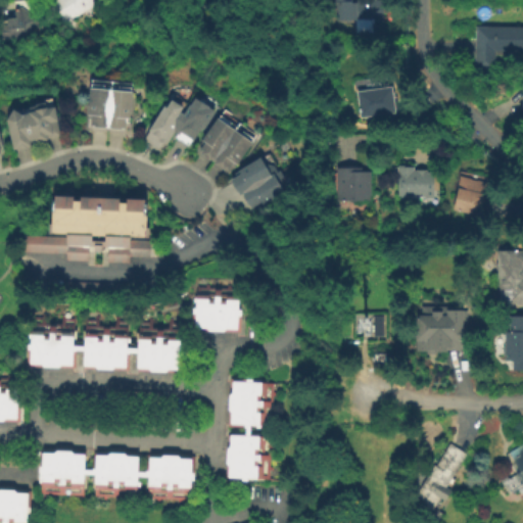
[(41,34),(28,35),(28,37),(3,39),(2,24),(6,19),(8,18),(8,17),(17,16),(15,0),(33,0),(34,14),(40,19),(41,34)]
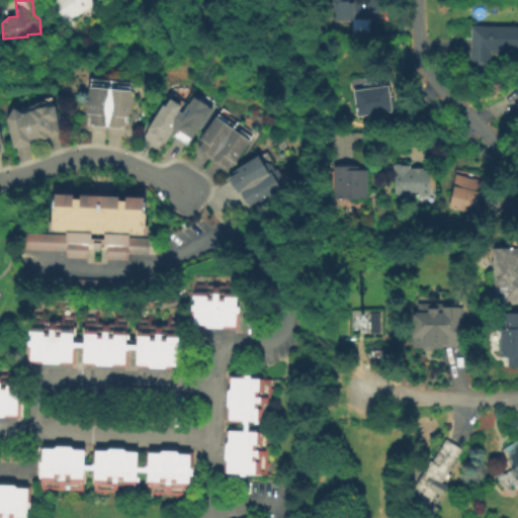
[(96,0),(98,3),(64,23),(49,0),(96,0)]
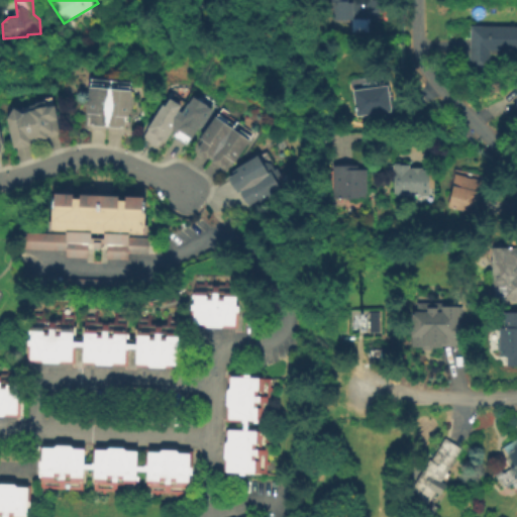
[(332,19),(332,1),(329,1),(329,0),(379,0),(379,2),(386,2),(386,13),(380,13),(380,22),(384,22),(384,30),(348,30),(348,23),(335,23),(335,19),(332,19)]
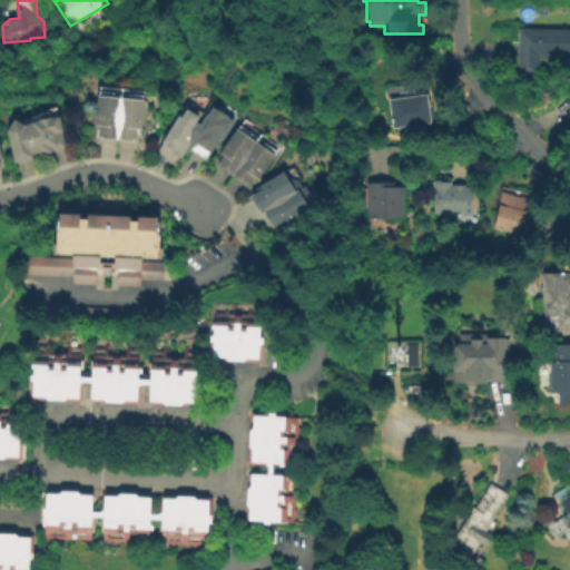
[(518,76),(519,29),(569,29),(569,56),(540,56),(539,77),(518,76)]
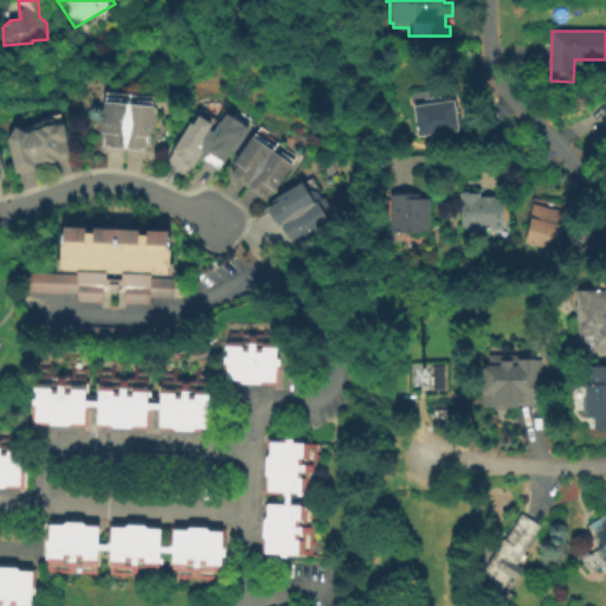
[(463,136),(433,139),(433,134),(419,136),(414,97),(411,97),(411,95),(416,91),(451,88),(453,101),(455,101),(457,116),(461,116),(463,136)]
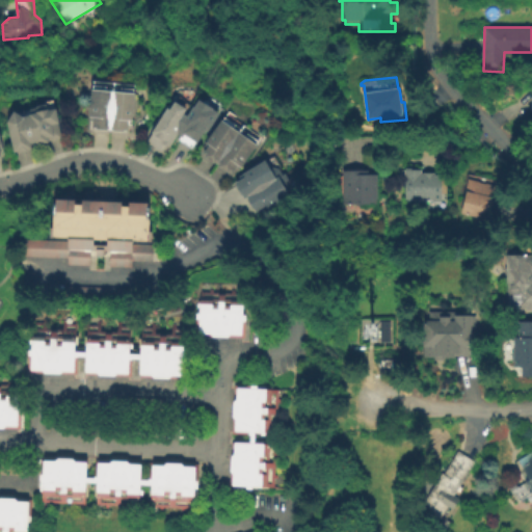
[(95,128),(95,121),(91,120),(96,79),(137,83),(134,124),(130,124),(130,131),(95,128)]
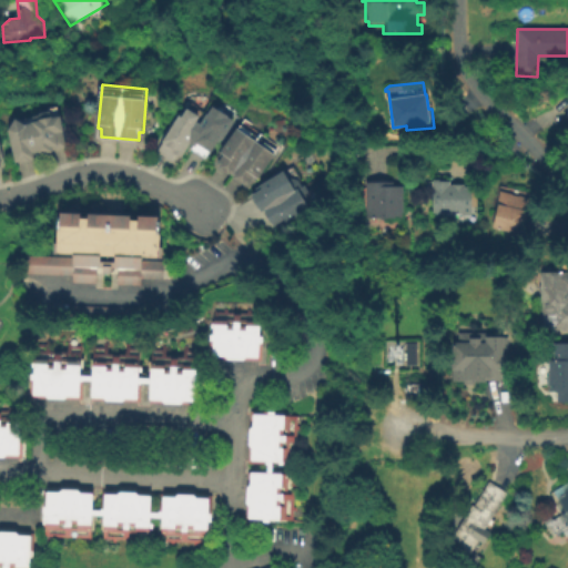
[(40,112),(50,109),(50,107),(59,105),(60,114),(62,113),(66,130),(64,130),(68,146),(53,150),(53,151),(40,154),(40,152),(34,153),(36,158),(31,159),(31,160),(21,162),(20,161),(17,162),(9,129),(10,128),(9,127),(13,120),(14,120),(17,117),(21,120),(34,117),(33,114),(40,113),(40,112)]
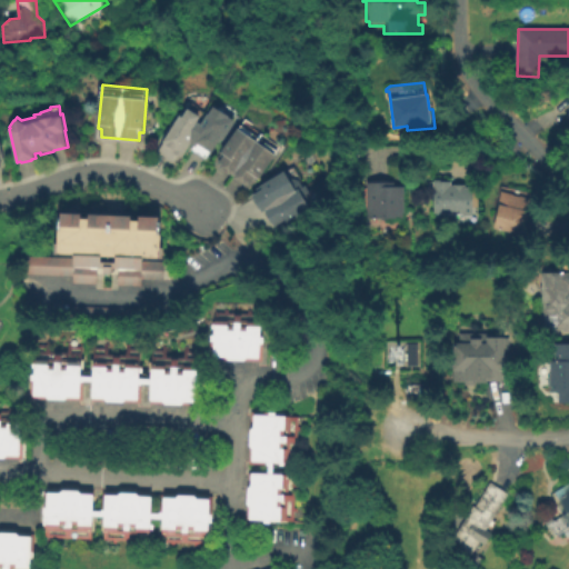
[(210,106),(232,120),(208,158),(186,143),(201,119),(210,106)]
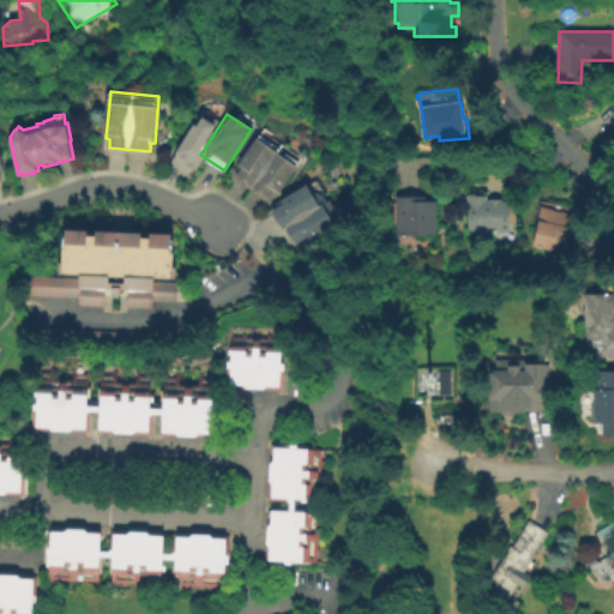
[(217,128),(197,115),(170,155),(191,169),(200,155),(217,128)]
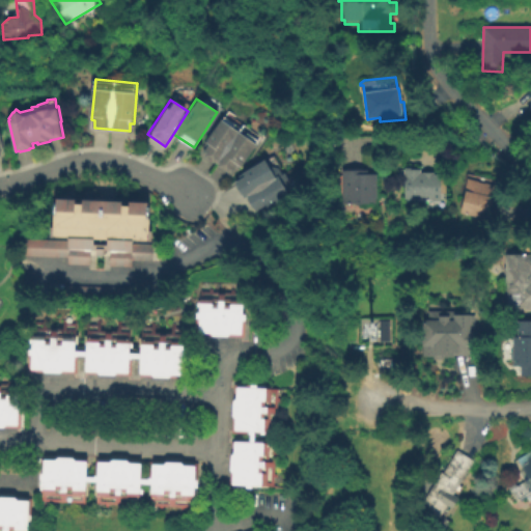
[(233,173),(230,171),(229,172),(220,165),(220,164),(217,161),(216,162),(206,156),(206,155),(203,152),(211,143),(207,141),(223,118),(224,118),(230,110),(238,115),(235,117),(259,134),(260,132),(266,136),(243,166),(242,166),(240,168),(238,168),(233,173)]
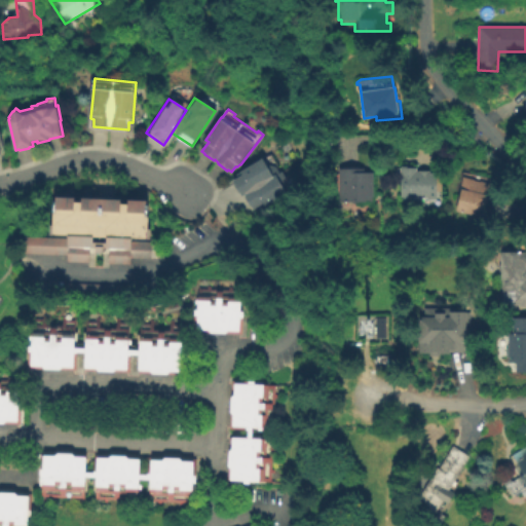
[(260,158),(228,179),(238,195),(240,195),(270,176),(260,158)]
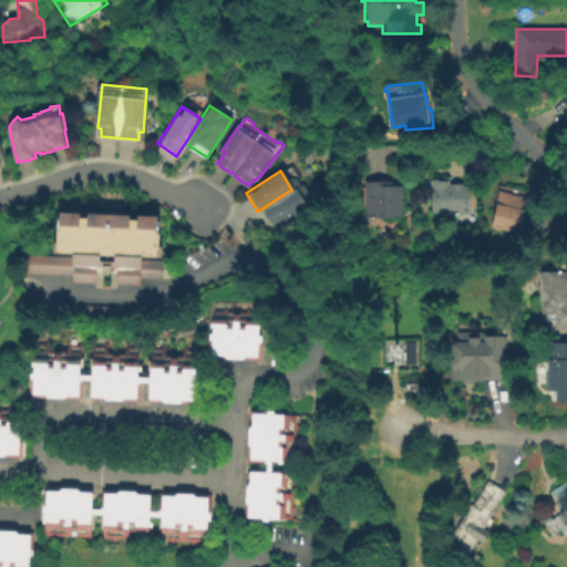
[(432,214),(432,186),(431,186),(431,181),(449,181),(449,184),(452,184),(452,183),(462,183),(462,186),(471,186),(470,216),(461,215),(461,214),(432,214)]
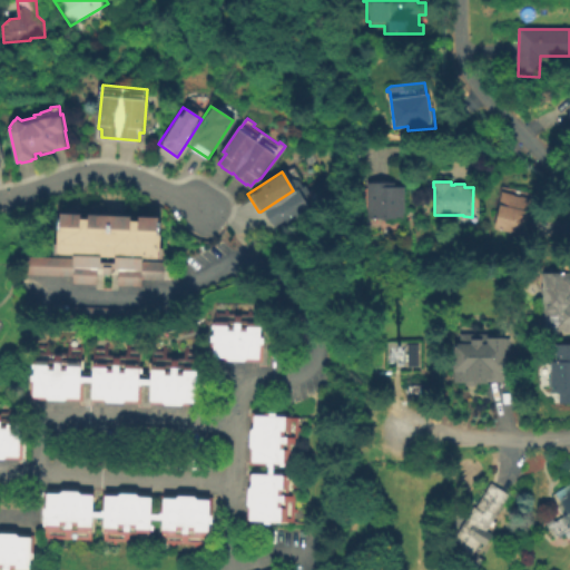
[(367,183),(393,183),(393,187),(403,187),(403,218),(367,218),(367,183)]
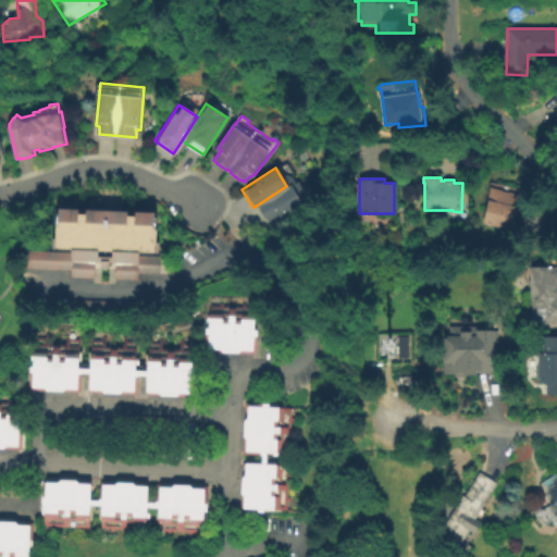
[(288,185),(286,186),(255,207),(265,224),(299,203),(288,185)]
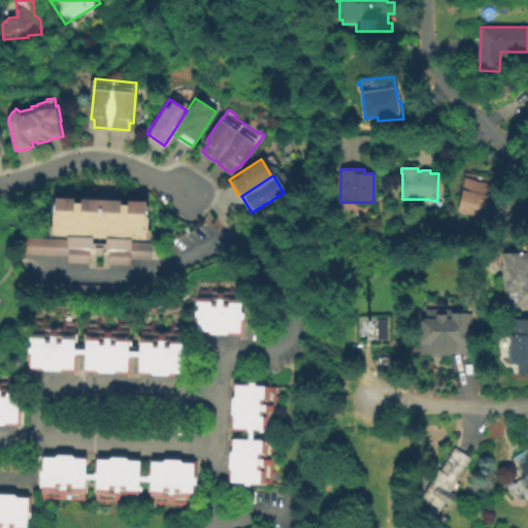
[(496,185),(493,196),(496,197),(491,219),(485,217),(484,218),(458,211),(463,190),(462,189),(465,177),(496,185)]
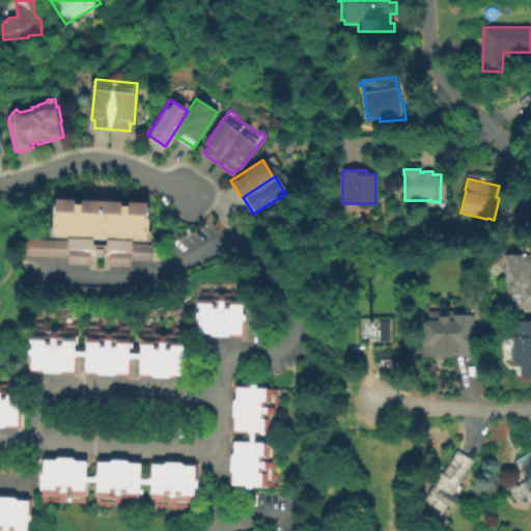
[(151,241),(133,240),(133,244),(154,245),(152,260),(132,260),(132,266),(110,266),(110,255),(89,254),(89,264),(68,263),(68,257),(27,255),(27,240),(68,241),(70,238),(51,236),(51,227),(53,227),(55,201),(58,201),(58,196),(76,197),(76,201),(84,202),(84,197),(122,198),(122,203),(131,204),(131,199),(149,200),(148,206),(150,206),(148,231),(151,231),(151,241)]
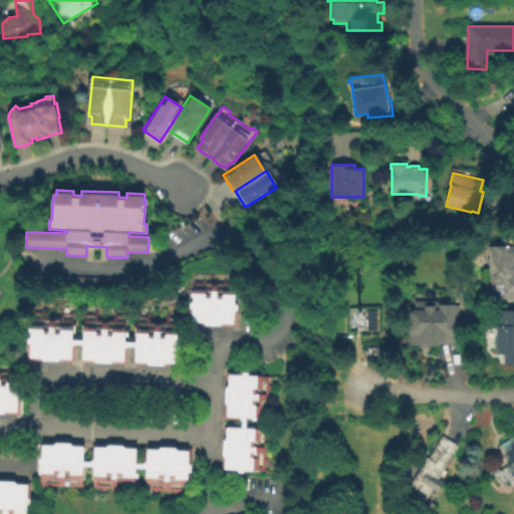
[(513,298),(499,298),(499,297),(499,284),(489,284),(489,247),(503,247),(503,241),(505,240),(513,240),(513,298)]
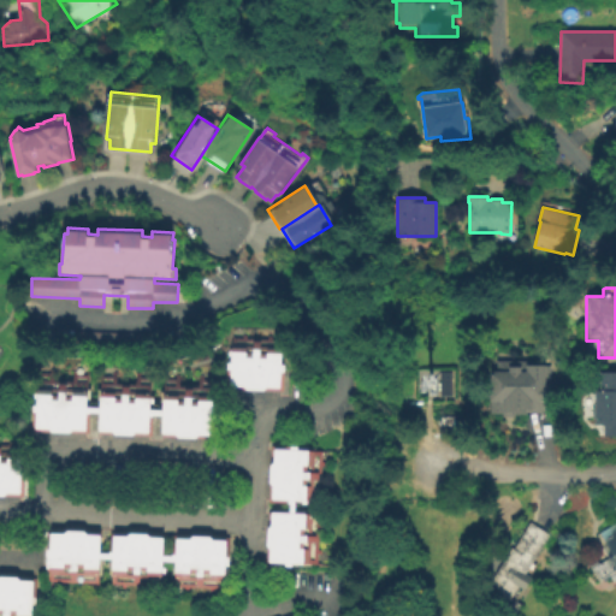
[(231,385),(231,369),(229,369),(229,362),(232,362),(234,329),(283,331),(282,365),(284,365),(284,372),(280,372),(280,388),(267,386),(262,390),(247,389),(244,385),(231,385)]
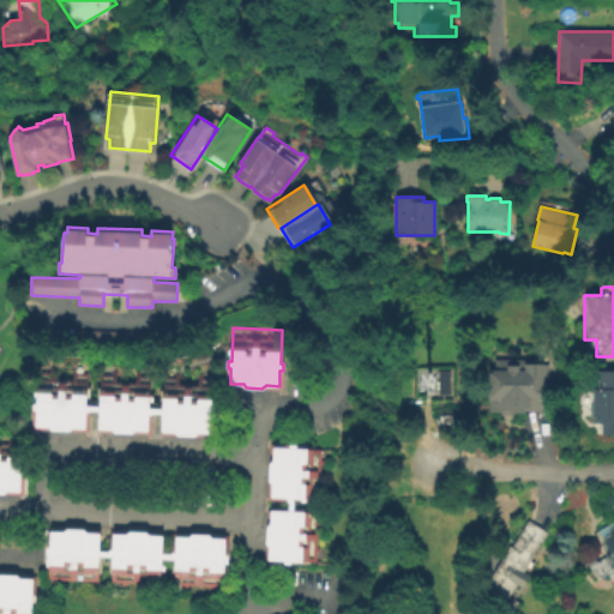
[(528,363),(549,363),(551,410),(524,410),(524,415),(503,415),(503,411),(489,411),(489,377),(495,377),(495,369),(528,368),(528,363)]
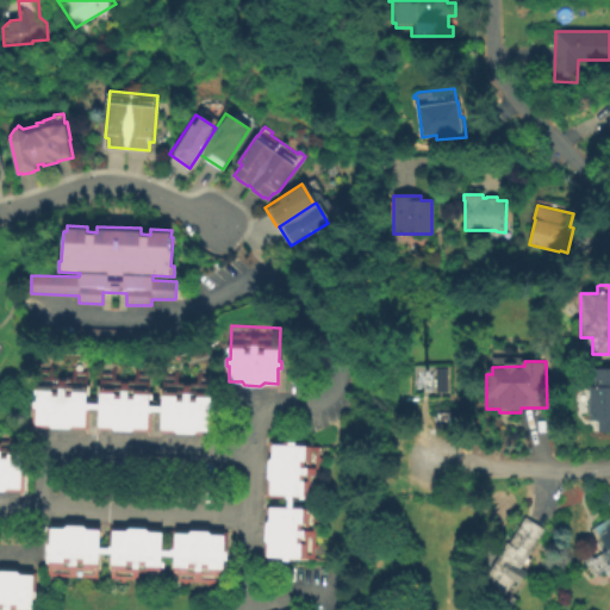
[(85,425),(73,424),(69,428),(53,428),(49,424),(37,423),(37,406),(35,406),(35,402),(37,402),(41,365),(55,365),(54,378),(74,379),(74,366),(88,367),(86,403),(100,404),(103,366),(117,366),(116,380),(136,381),(136,368),(150,369),(149,406),(162,406),(166,367),(180,367),(178,384),(198,385),(198,368),(212,369),(211,409),(215,409),(215,415),(210,415),(210,430),(197,430),(193,433),(176,433),(173,429),(161,429),(162,411),(151,411),(151,412),(148,412),(148,428),(135,427),(131,430),(114,430),(112,427),(99,427),(99,409),(89,409),(89,410),(86,410),(85,425)]
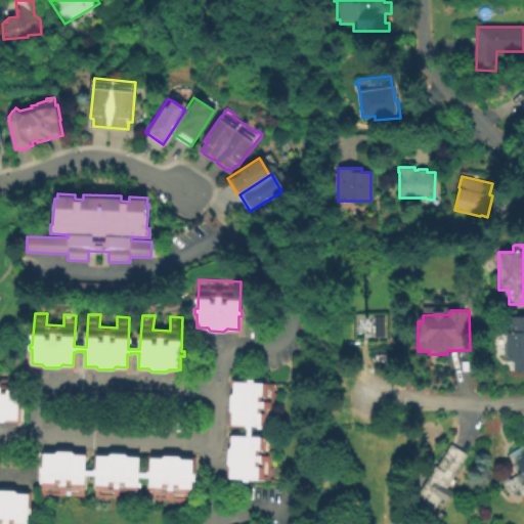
[(353,336),(383,335),(383,313),(353,314),(353,336)]
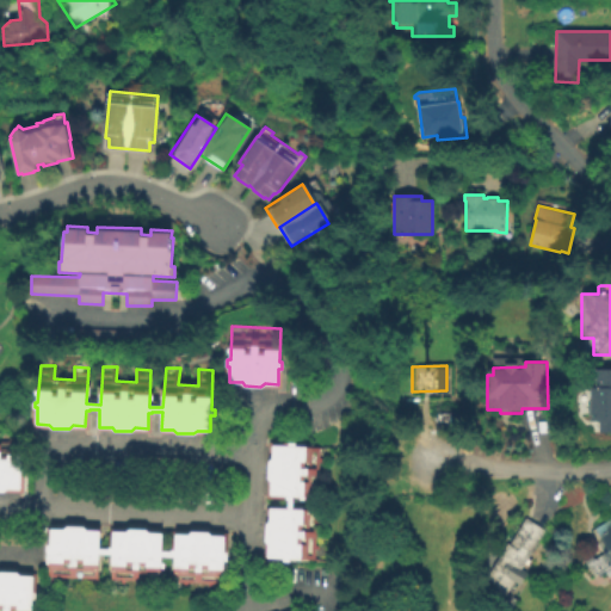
[(610,432),(599,432),(599,421),(591,421),(591,388),(594,388),(594,370),(610,370),(610,432)]
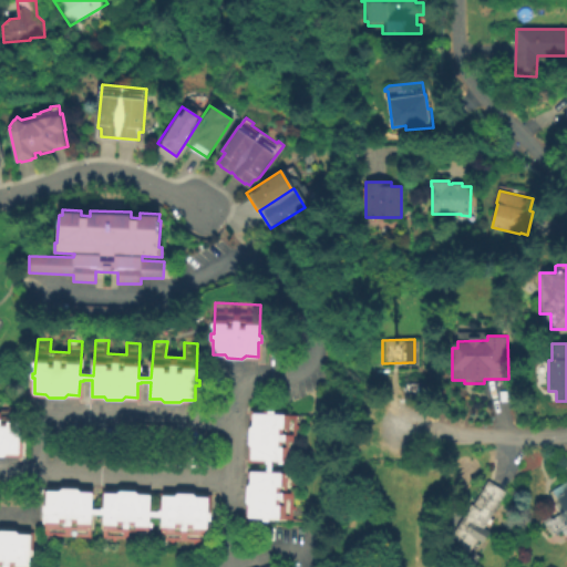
[(0,404),(22,405),(20,433),(23,433),(23,439),(20,439),(19,454),(7,453),(3,456),(0,456),(0,404)]
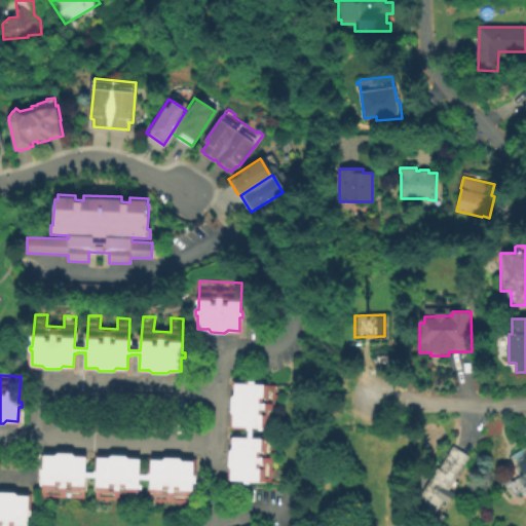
[(234,384),(248,384),(249,381),(254,381),(254,384),(279,386),(278,399),(275,398),(274,416),(282,416),(282,427),(252,426),(252,439),(282,441),(280,452),(272,452),(272,471),(280,471),(280,482),(250,481),(250,483),(243,483),(243,481),(230,480),(231,468),(228,465),(229,451),(232,449),(232,438),(248,439),(248,429),(246,429),(247,426),(233,425),(233,414),(231,412),(231,398),(234,395),(234,384)]
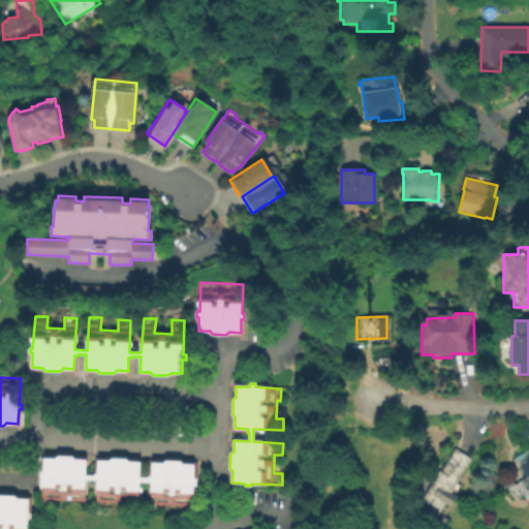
[(132,396),(163,397),(163,412),(131,411),(132,396)]
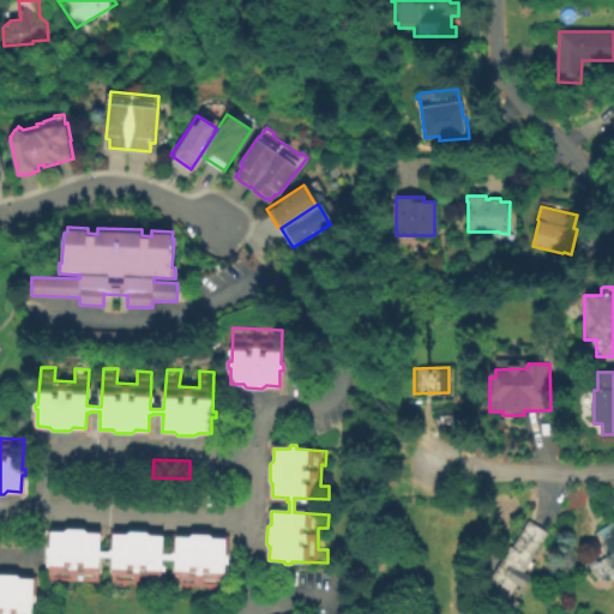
[(613,569),(611,564),(601,546),(606,543),(599,530),(613,521),(613,569)]
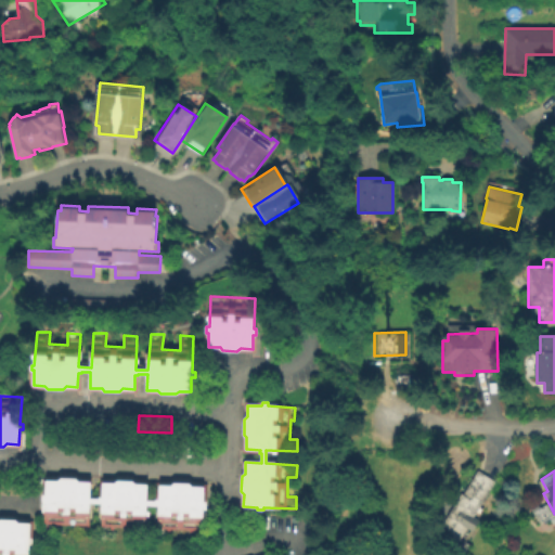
[(202,539),(158,538),(158,505),(146,505),(146,531),(102,529),(102,503),(90,503),(90,532),(46,531),(46,501),(42,501),(42,494),(46,494),(47,480),(59,481),(61,478),(76,479),(79,482),(90,482),(90,499),(99,499),(99,498),(102,498),(103,483),(115,483),(118,480),(132,481),(136,485),(147,485),(146,501),(155,501),(155,500),(158,500),(159,486),(171,486),(175,483),(189,483),(192,487),(204,487),(203,502),(206,502),(206,507),(203,507),(202,539)]
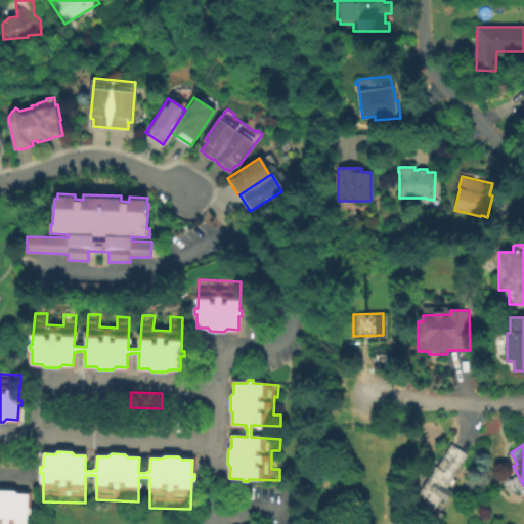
[(29,494),(28,508),(31,509),(31,514),(28,513),(27,523),(0,523),(0,490),(14,491),(17,494),(29,494)]
